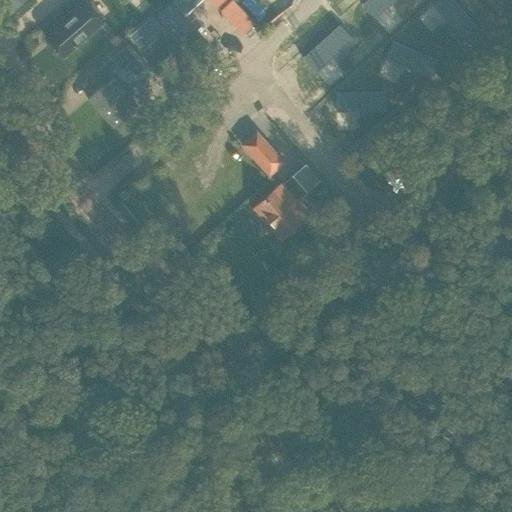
[(62,57),(102,23),(82,0),(69,0),(63,5),(72,15),(45,37),(62,57)]
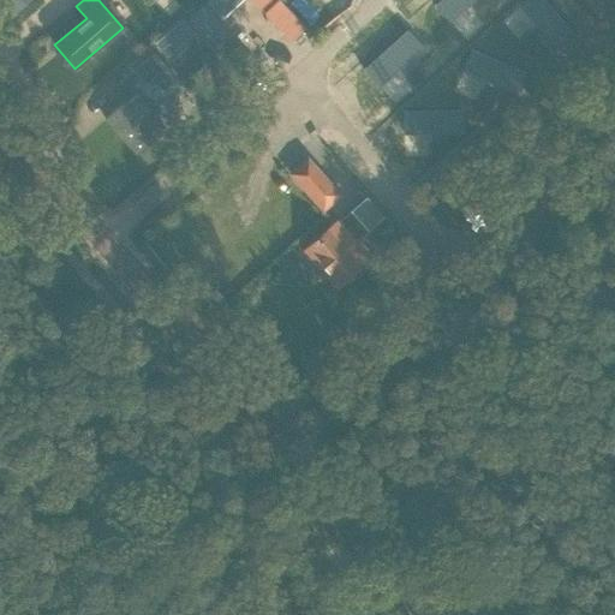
[(209,47),(230,28),(204,0),(184,19),(209,47)]
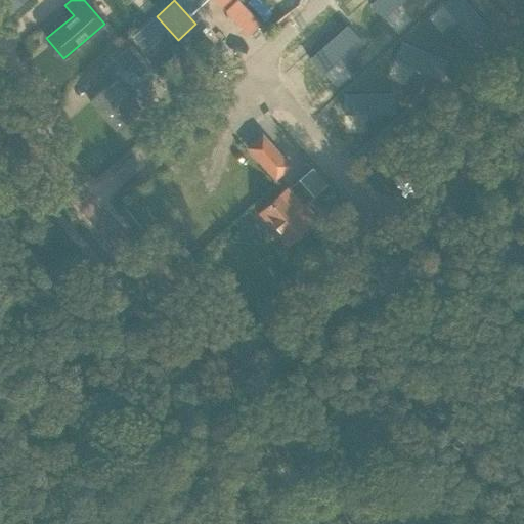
[(239,0),(234,5),(257,29),(271,15),(256,0),(239,0)]
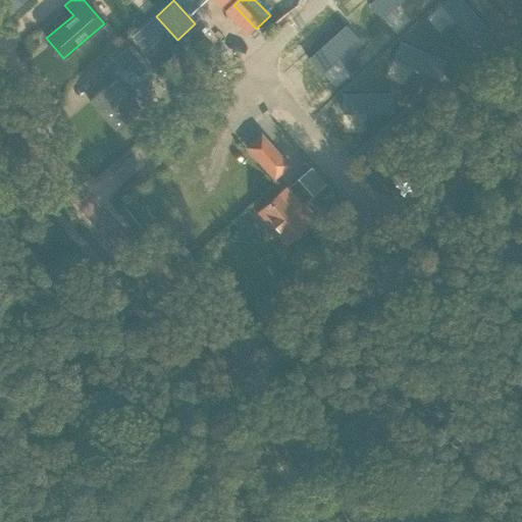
[(271,0),(291,8),(294,0),(271,0)]
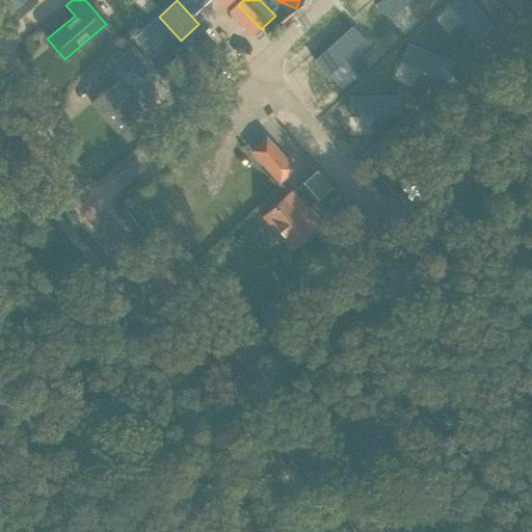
[(361,25),(378,16),(370,0),(358,0),(350,5),(361,25)]
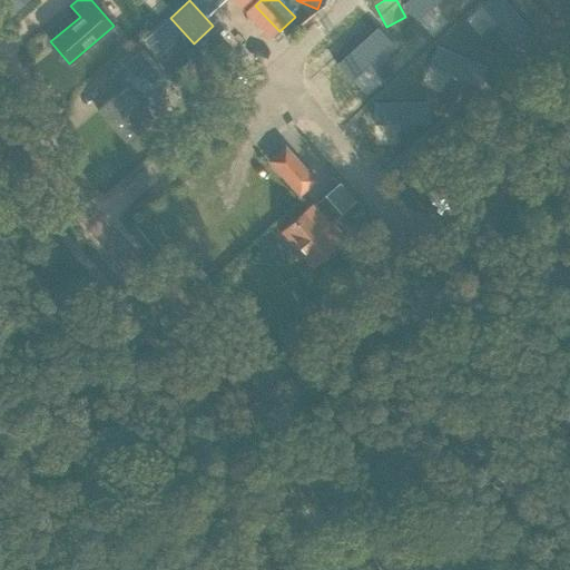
[(364,40),(337,51),(345,69),(372,58),(364,40)]
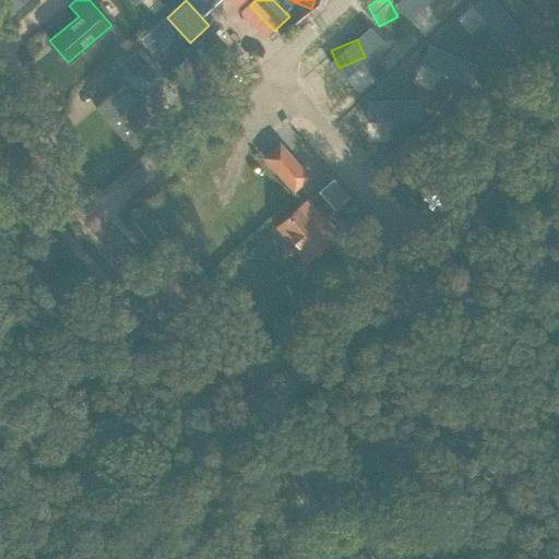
[(222,72),(235,61),(216,40),(203,52),(222,72)]
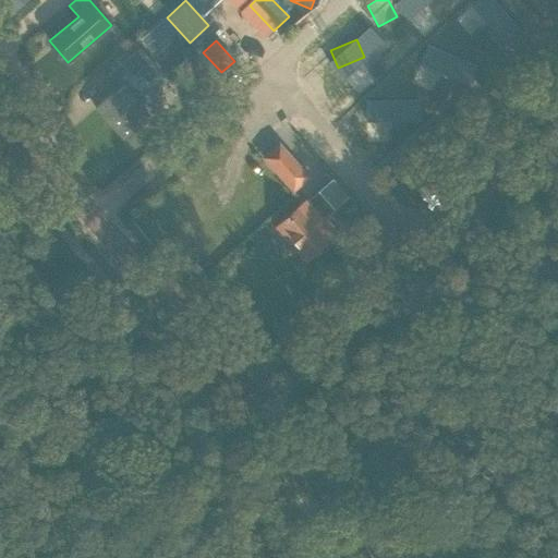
[(96,108),(110,123),(136,99),(129,92),(155,69),(149,62),(143,68),(132,55),(105,79),(116,92),(96,108)]
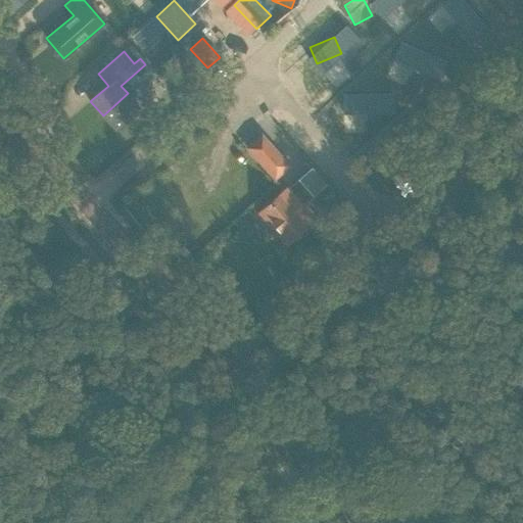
[(353,96),(370,82),(353,63),(337,79),(353,96)]
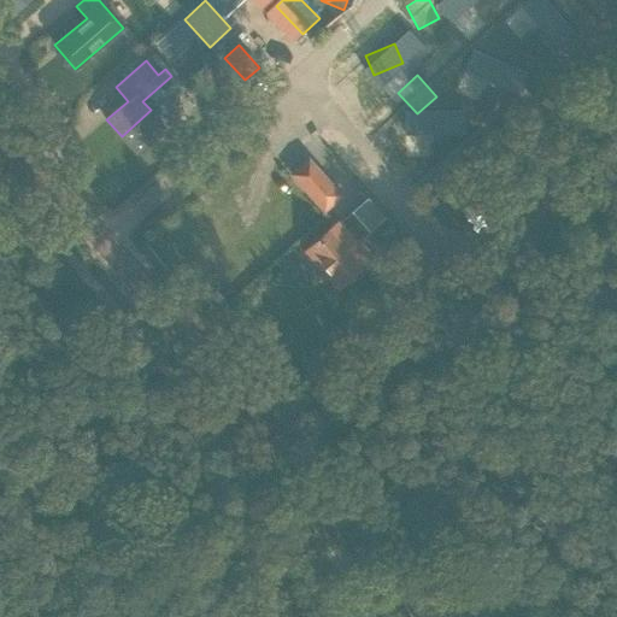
[(151,111),(151,110),(122,136),(136,153),(182,112),(168,97),(151,111)]
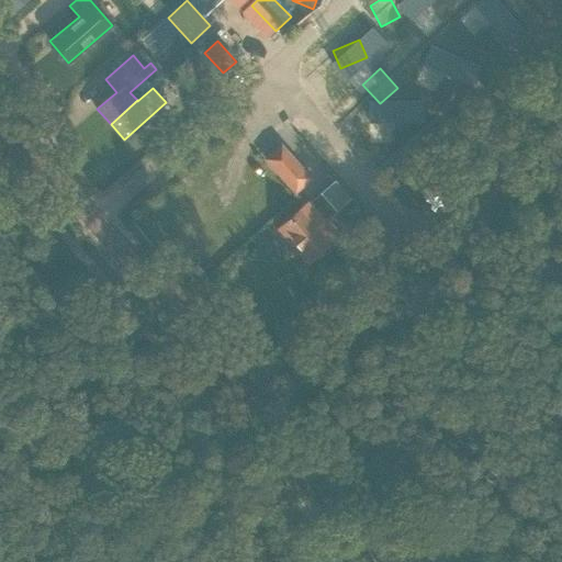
[(313,179),(281,143),(262,159),(294,194),(313,179)]
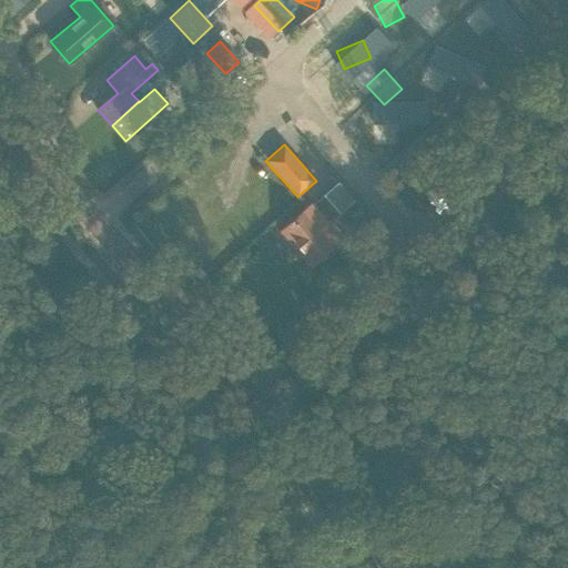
[(285,227),(314,262),(333,246),(330,242),(340,234),(330,223),(355,201),(337,181),(285,227)]
